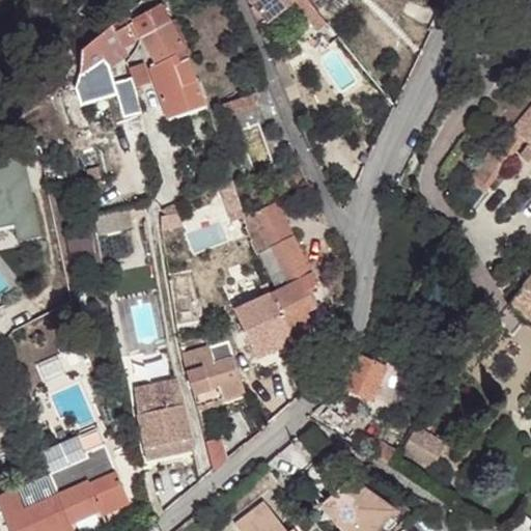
[(254,0),(270,21),(296,2),(298,0),(254,0)]
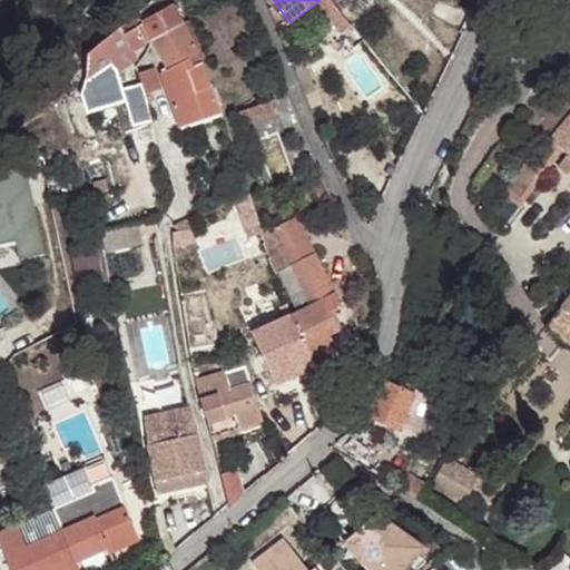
[(334,0),(320,0),(317,2),(327,12),(338,5),(334,0)]
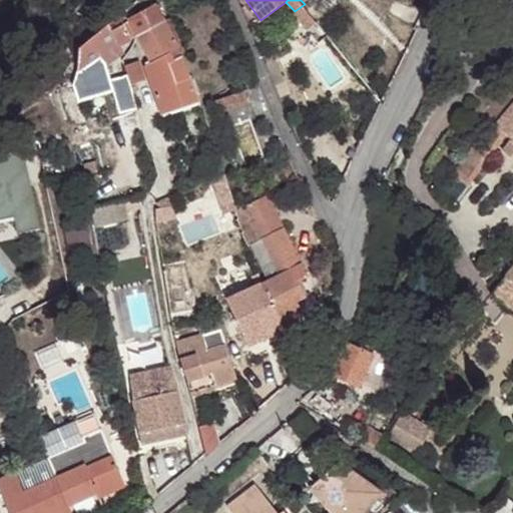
[(142,37),(167,19),(157,3),(131,19),(142,37)]
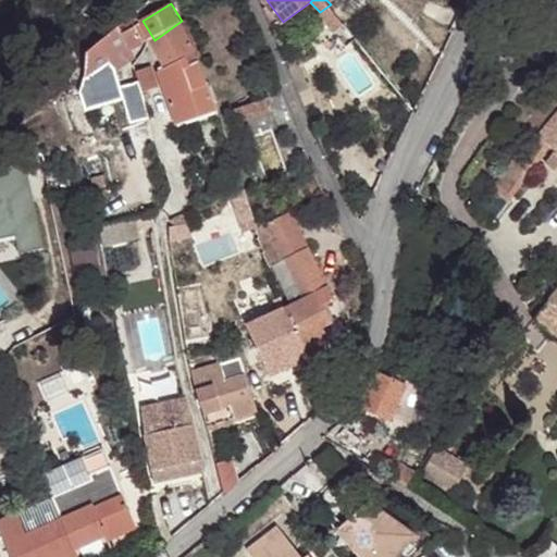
[(337,34),(348,25),(331,4),(320,12),(337,34)]
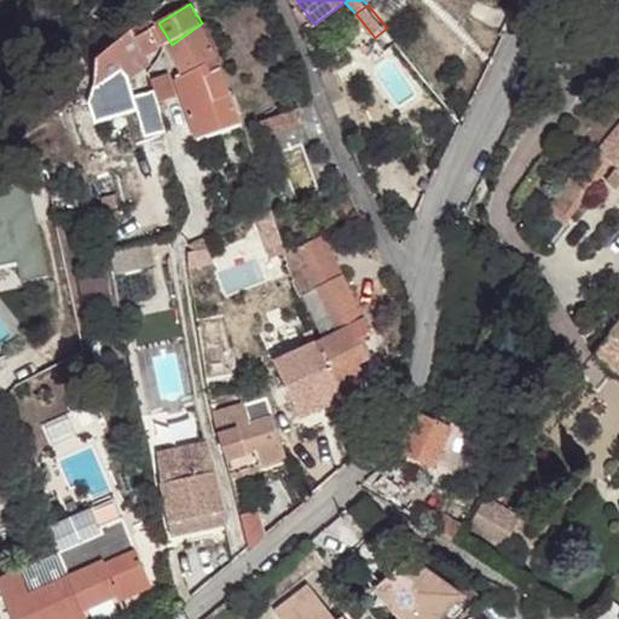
[(144,19),(93,61),(92,64),(96,84),(97,91),(156,44),(144,19)]
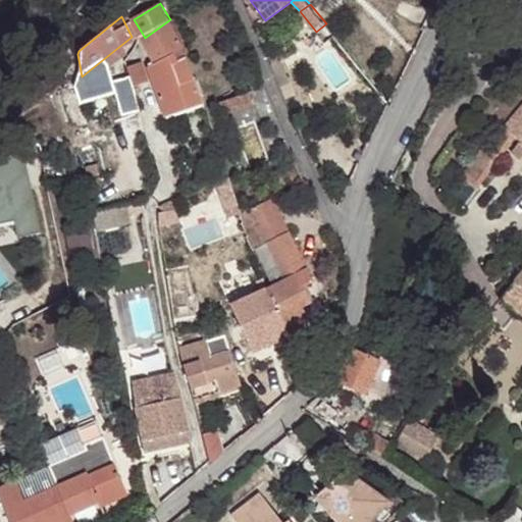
[(188,112),(205,106),(194,60),(188,46),(185,47),(179,35),(170,19),(145,38),(160,61),(152,66),(163,110),(185,103),(188,112)]
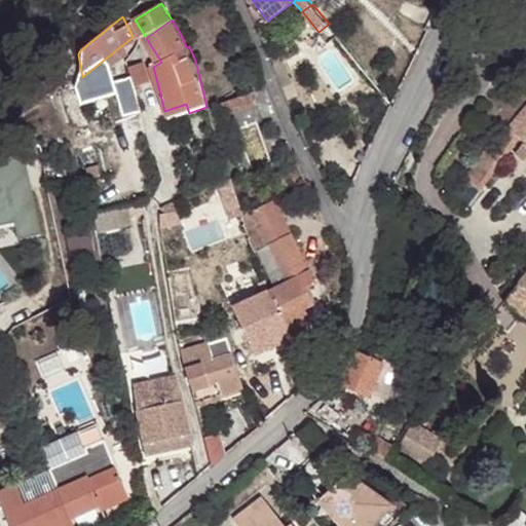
[(133,37),(82,77),(82,86),(137,44),(133,37)]
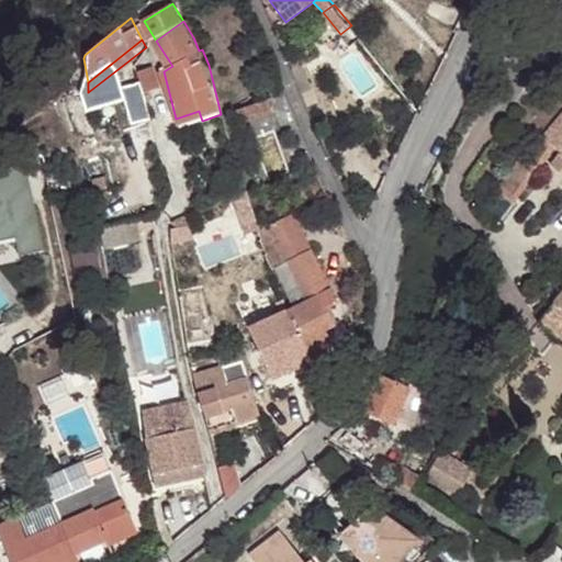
[(299,68),(306,65),(303,57),(296,60),(299,68)]
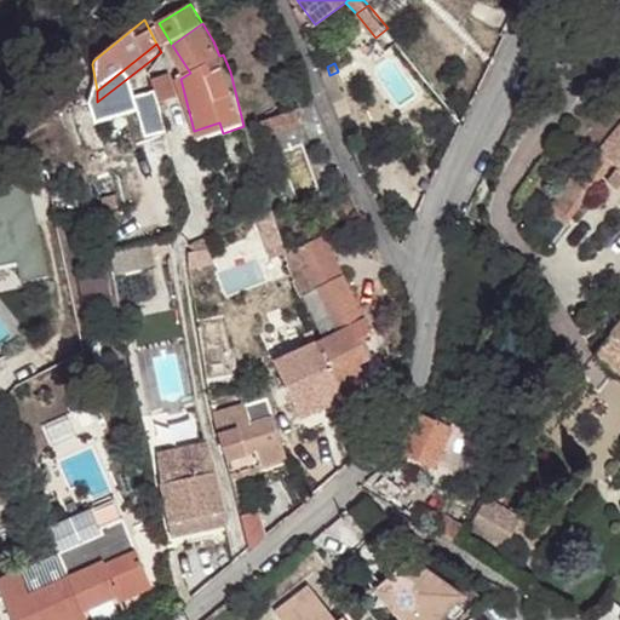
[(158,76),(166,98),(173,96),(166,74),(158,76)]
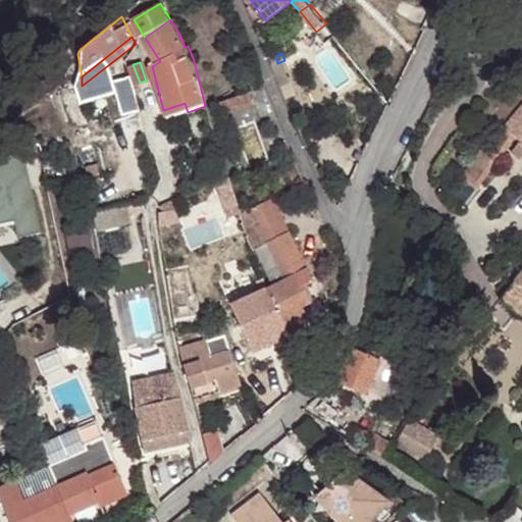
[(126,104),(140,100),(133,77),(121,81),(126,104)]
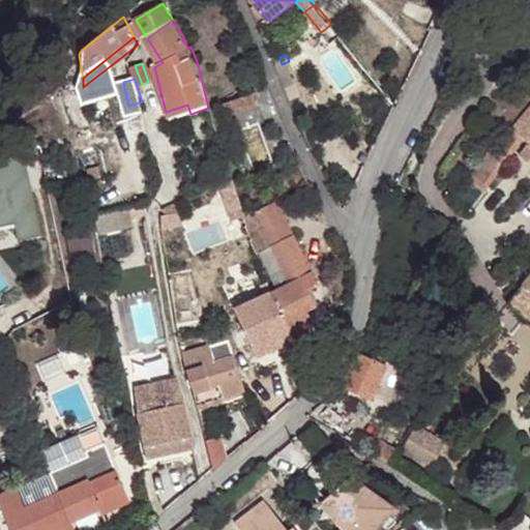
[(227,121),(259,110),(254,95),(222,107),(227,121)]
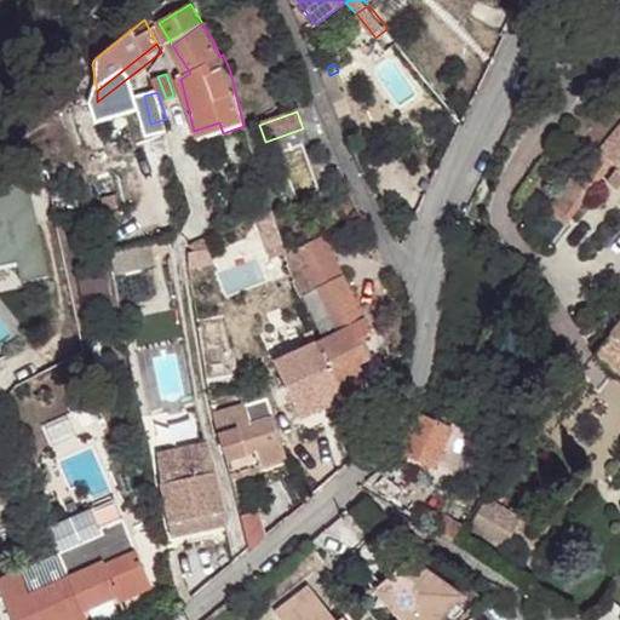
[(197,142),(223,133),(219,122),(194,131),(197,142)]
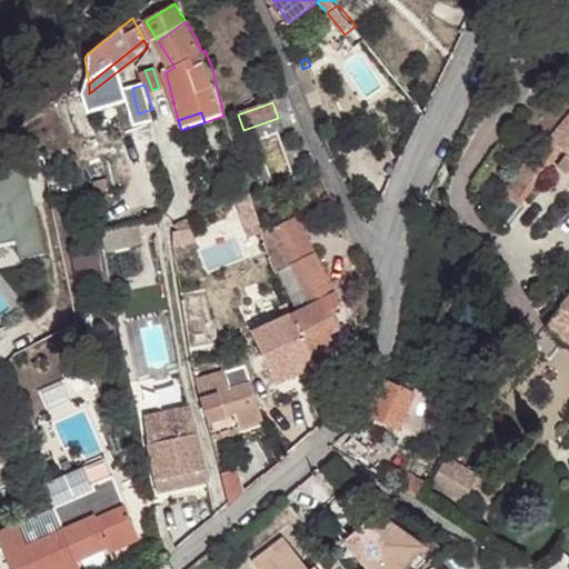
[(502,192),(517,203),(557,149),(542,139),(502,192)]
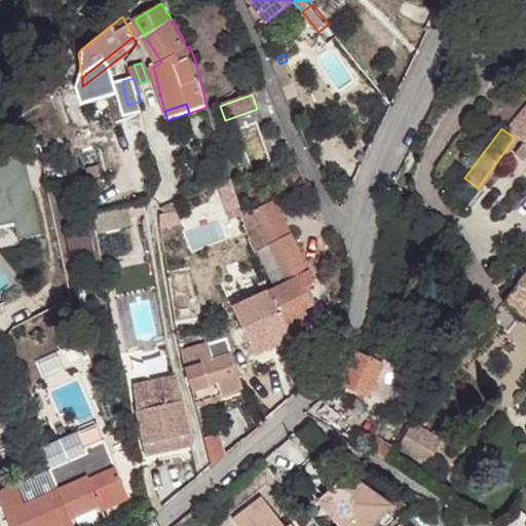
[(525,141),(516,153),(525,161),(525,141)]
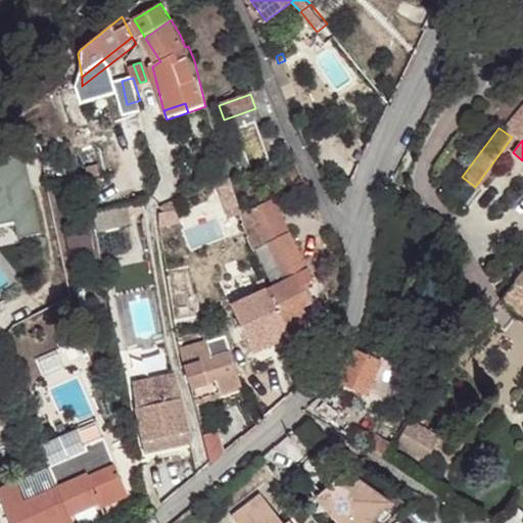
[(41,237),(32,195),(26,197),(25,189),(31,188),(24,154),(17,151),(0,169),(0,228),(14,225),(17,241),(41,237)]
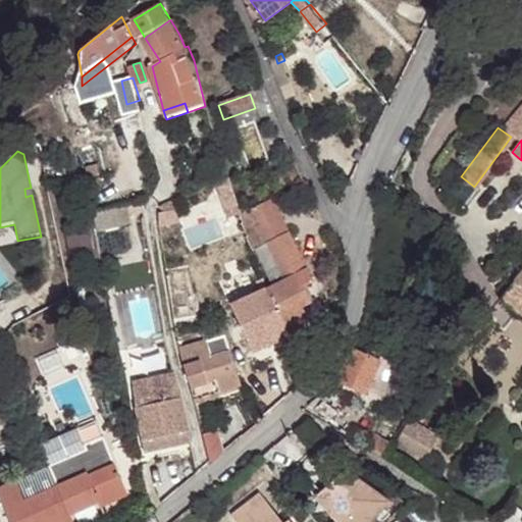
[(93,209),(102,256),(126,251),(123,235),(110,238),(108,227),(132,222),(127,202),(105,209),(104,208),(93,209)]
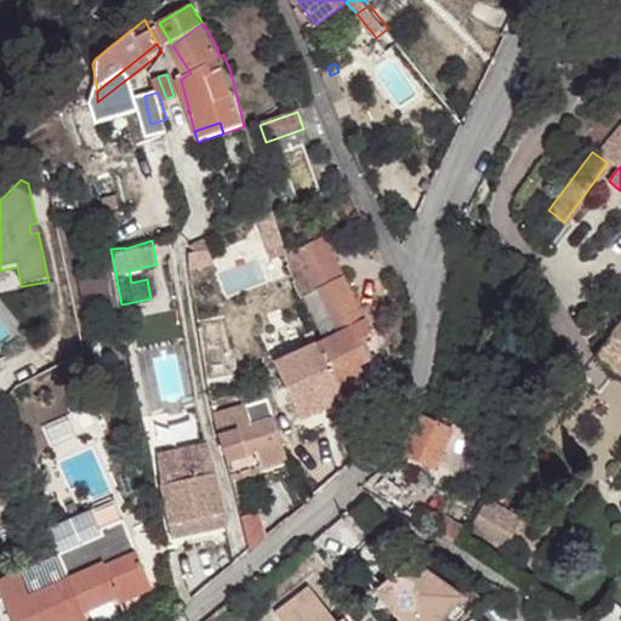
[(315,349),(342,404),(348,403),(357,397),(362,387),(362,376),(358,366),(366,363),(358,345),(369,339),(322,243),(284,260),(315,349)]
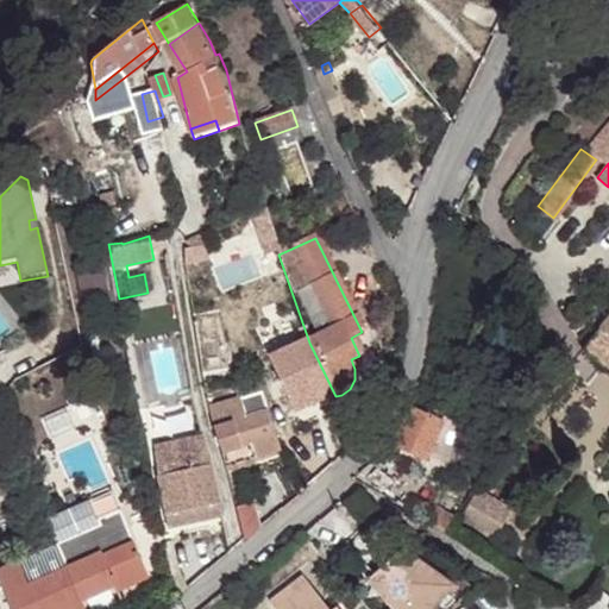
[(108,301),(104,272),(76,278),(82,306),(108,301)]
